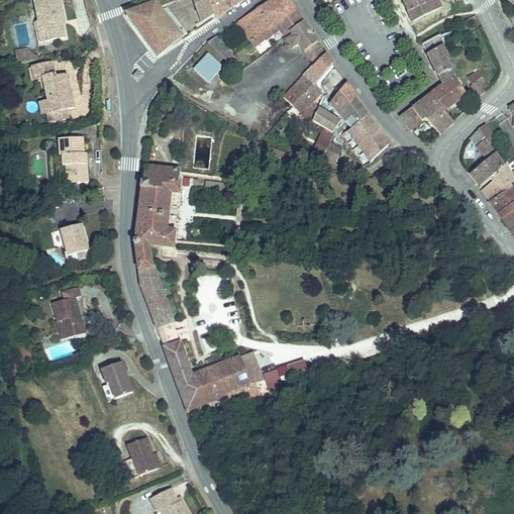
[(29,0),(33,17),(34,17),(35,17),(39,39),(59,35),(56,20),(55,14),(59,14),(55,0),(29,0)]
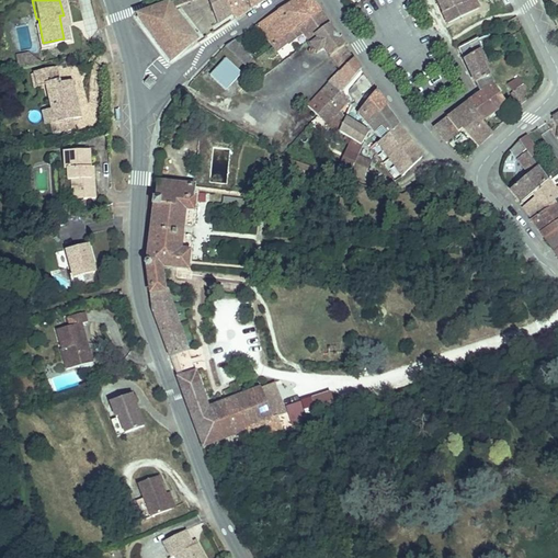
[(175,54),(195,38),(171,11),(171,10),(177,7),(191,0),(205,0),(217,21),(232,12),(226,0),(169,0),(134,14),(145,26),(170,59),(175,54)]
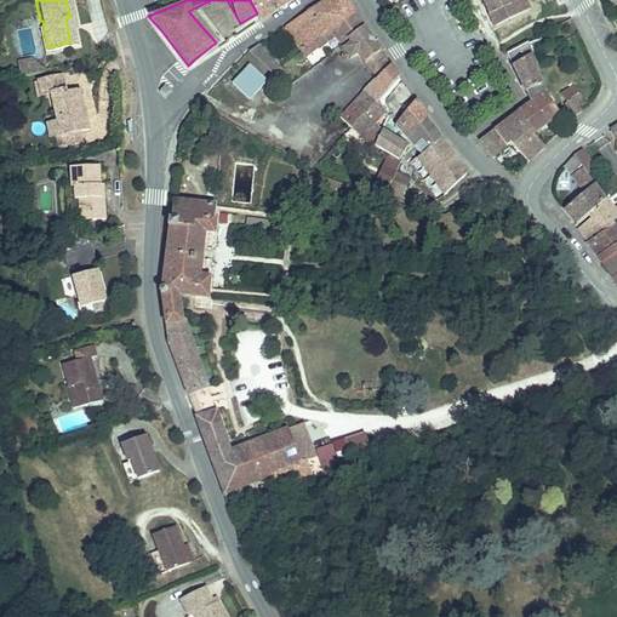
[(250,0),(257,13),(260,18),(276,7),(274,0),(250,0)]
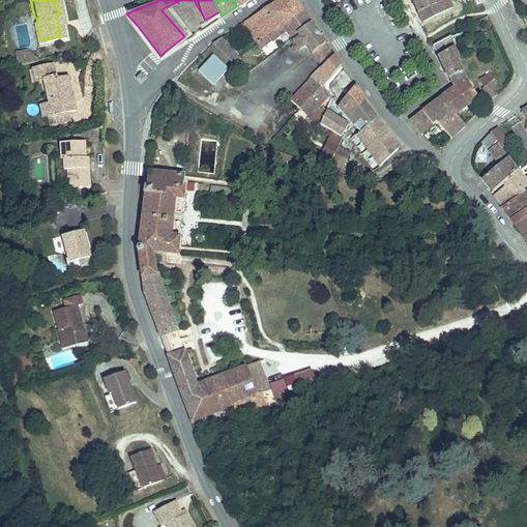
[(276,0),(241,22),(249,33),(252,31),(259,41),(274,30),(282,24),(287,21),(279,9),(286,5),(282,0),(276,0)]
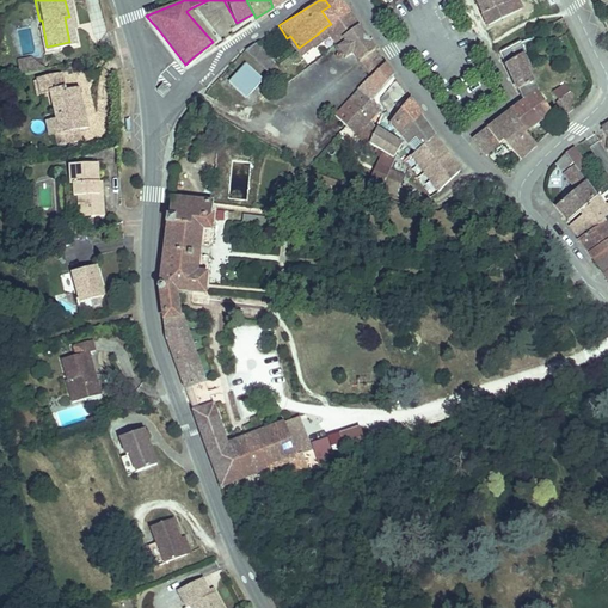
[(325,0),(330,6),(321,11),(331,24),(348,11),(339,0),(325,0)]
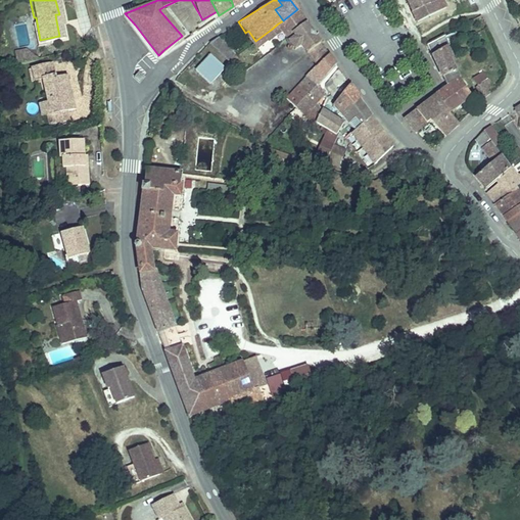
[(409,0),(413,9),(432,0),(409,0)]
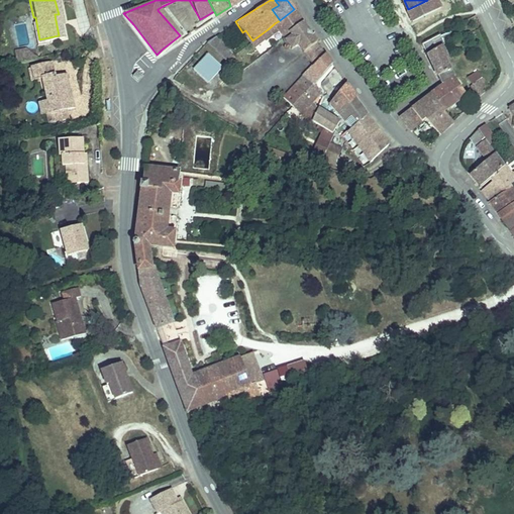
[(427,0),(408,9),(413,19),(450,1),(449,0),(427,0)]
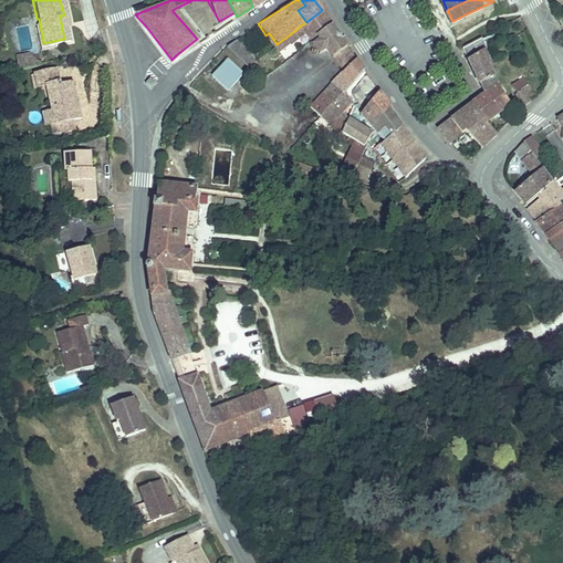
[(301,25),(310,40),(316,35),(332,24),(322,10),(306,22),(301,25)]
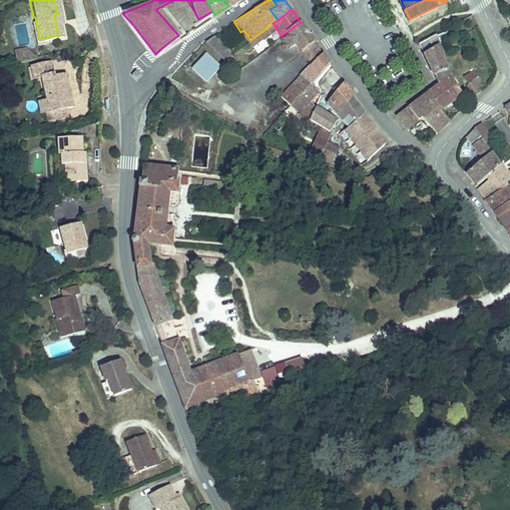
[(34,40),(39,39),(35,17),(34,17),(33,17),(29,18),(34,40)]
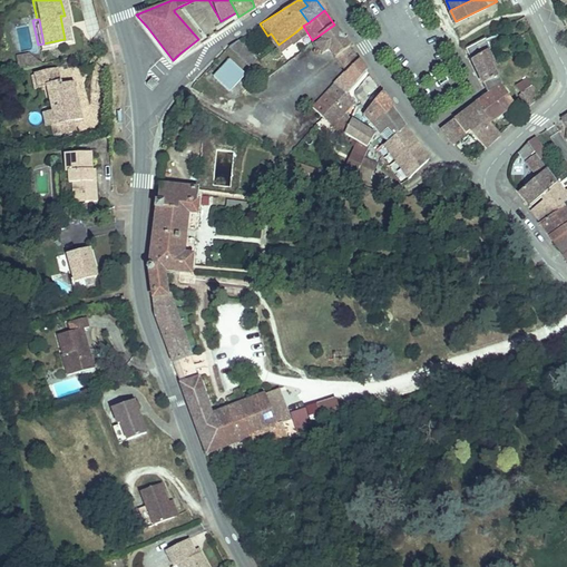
[(334,25),(319,36),(321,38),(314,44),(321,52),(328,48),(334,57),(349,46),(334,25)]
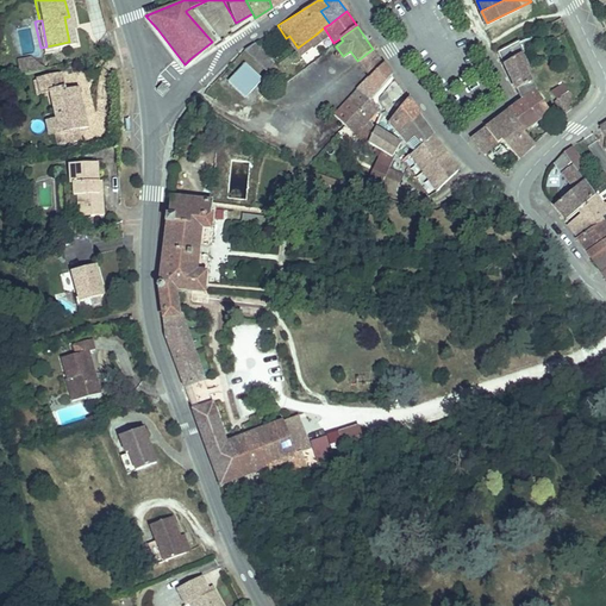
[(316,35),(298,48),(301,52),(319,39),(316,35)]
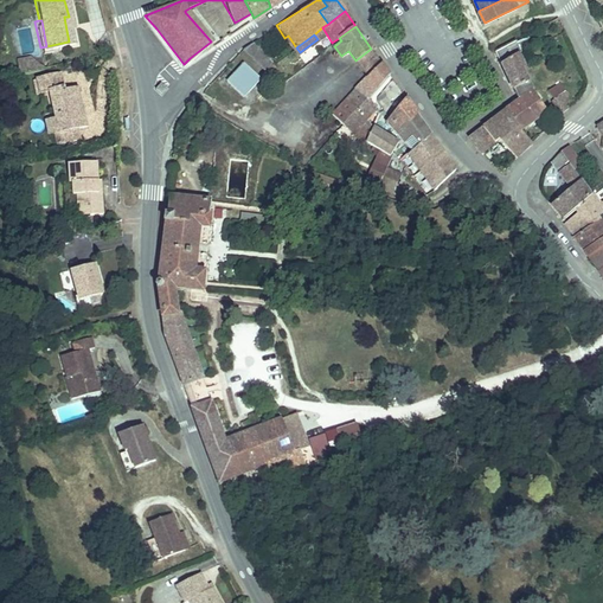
[(517,34),(495,46),(494,46),(501,61),(518,52),(524,49),(517,34)]
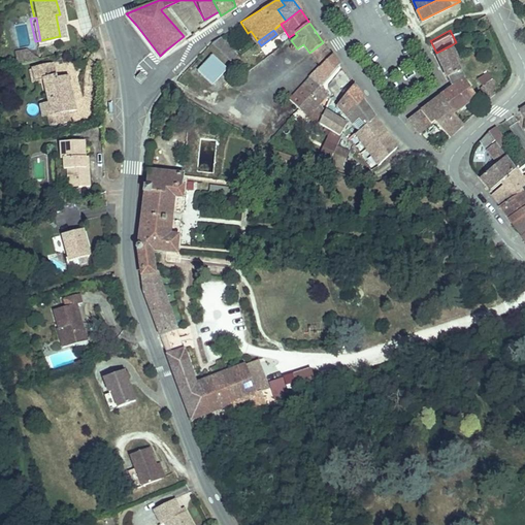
[(212,40),(234,58),(240,54),(221,34),(212,40)]
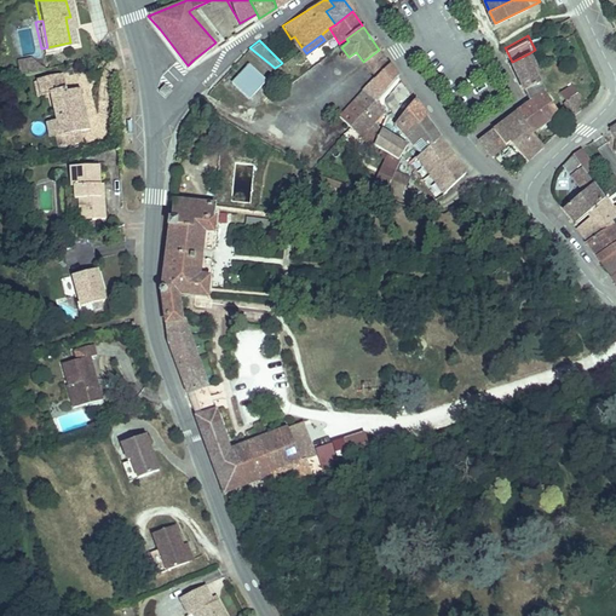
[(379,50),(363,62),(374,78),(389,64),(389,63),(379,50)]
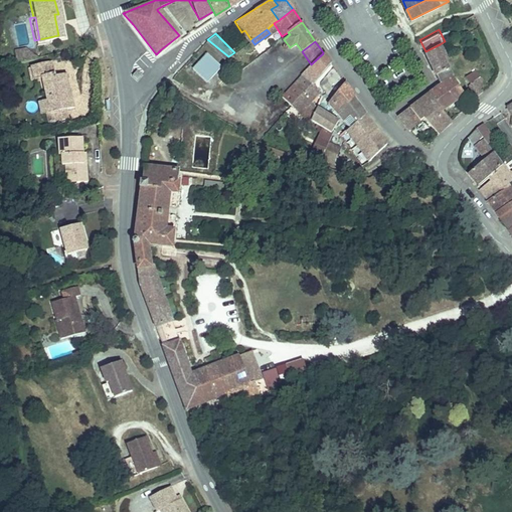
[(440,44),(425,51),(434,68),(441,82),(452,74),(450,71),(443,56),(445,54),(440,44)]
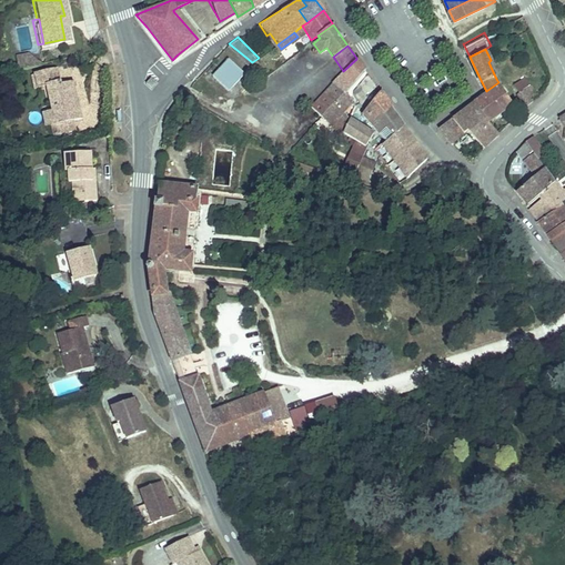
[(16,66),(38,62),(37,51),(13,53),(16,66)]
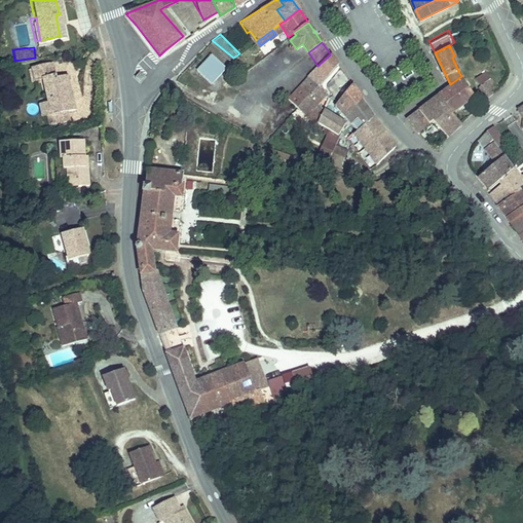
[(211,81),(225,66),(211,52),(196,68),(211,81)]
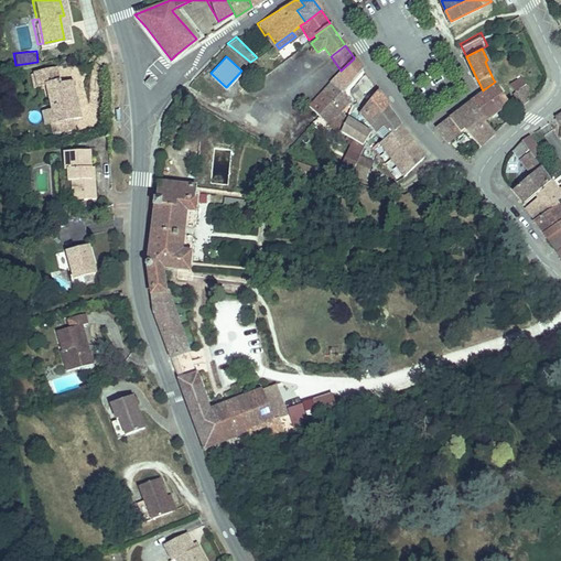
[(257,57),(250,62),(258,67),(262,63),(257,57)]
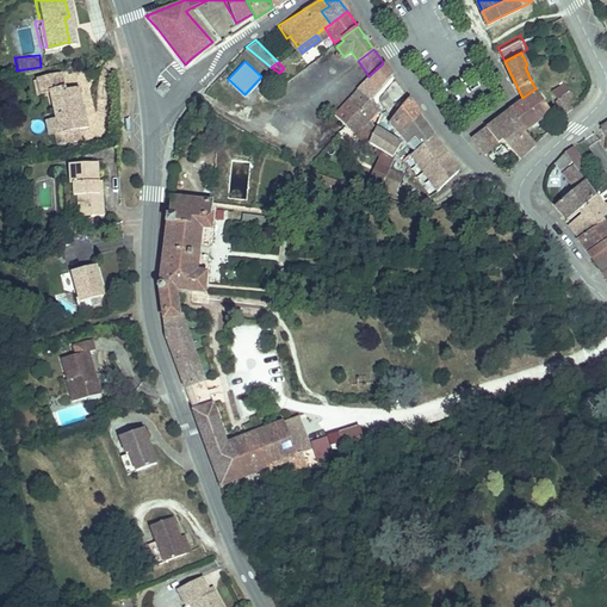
[(367,76),(377,88),(391,74),(383,63),(369,76),(367,76)]
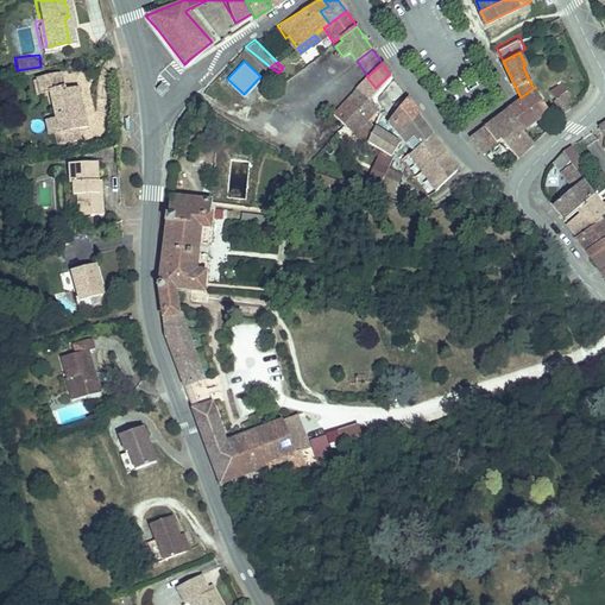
[(57,70),(35,76),(38,90),(46,89),(54,117),(58,115),(61,128),(75,125),(83,124),(75,86),(61,89),(61,84),(57,70)]
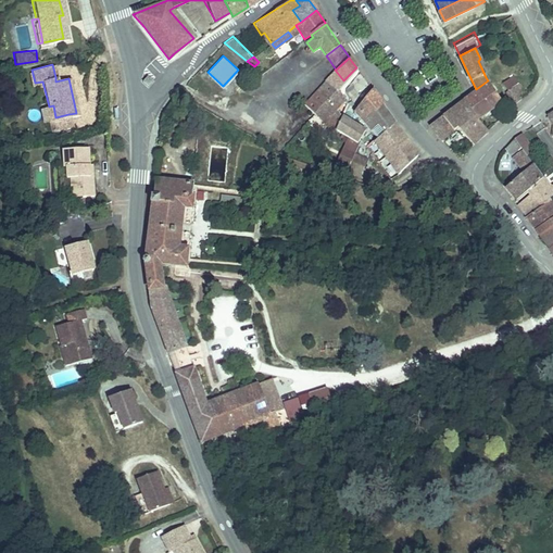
[(141,79),(146,84),(150,77),(146,74),(141,79)]
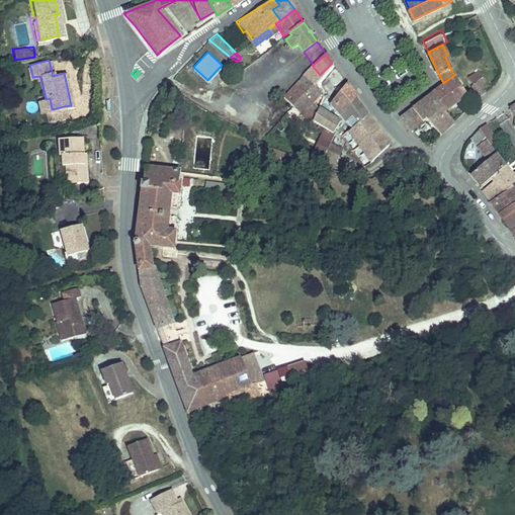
[(480,94),(490,84),(483,74),(471,83),(480,94)]
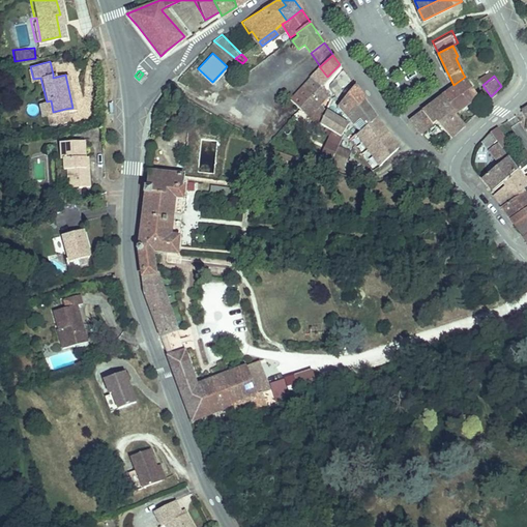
[(465,77),(454,85),(442,93),(456,110),(457,110),(477,94),(465,77)]
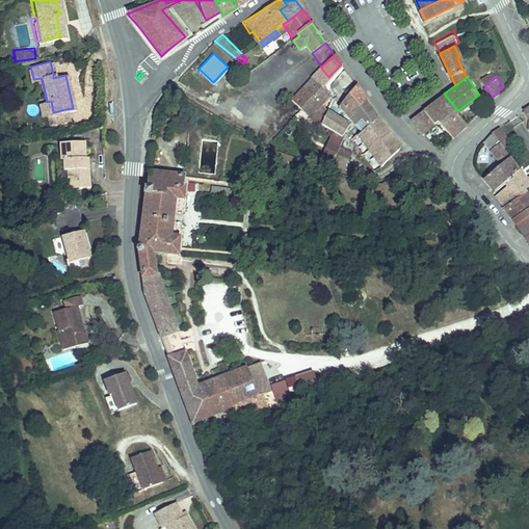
[(324,99),(329,94),(322,83),(317,88),(310,79),(305,85),(301,88),(295,95),(290,101),(299,108),(302,110),(309,113),(324,99)]
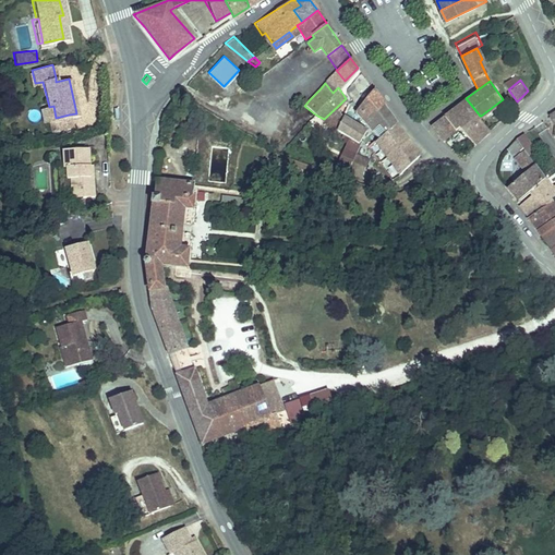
[(366,116),(383,104),(384,103),(383,99),(374,87),(352,111),(363,128),(366,124),(369,127),(370,127),(372,124),(366,116)]
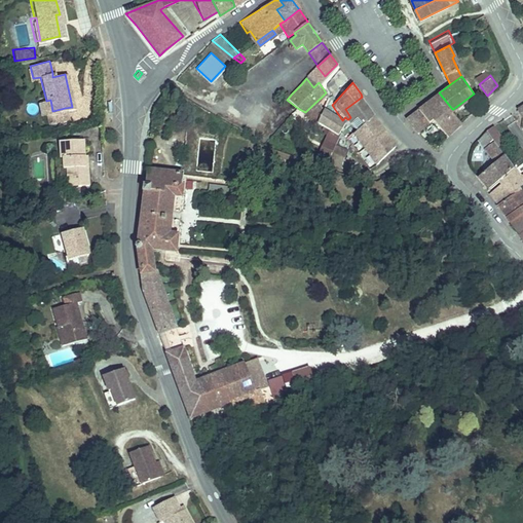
[(452,109),(439,92),(435,95),(408,116),(417,128),(432,118),(446,133),(460,120),(453,109),(452,109)]
